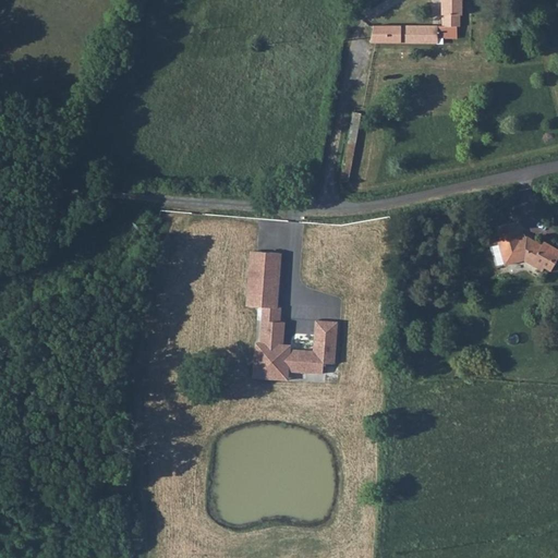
[(441,0),(443,15),(443,25),(451,25),(451,31),(457,31),(457,26),(459,26),(460,13),(461,13),(460,0),(441,0)]
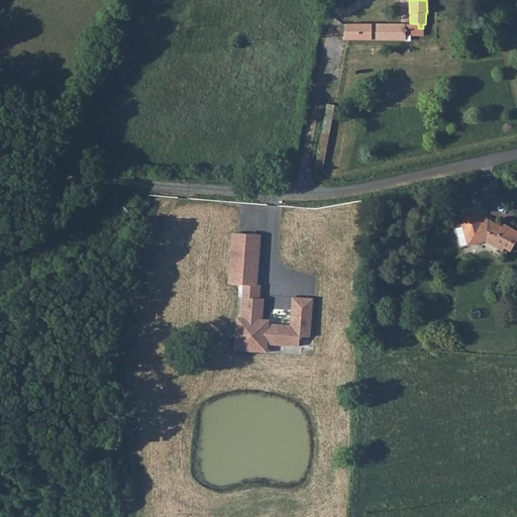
[(406,24),(406,36),(423,37),(423,28),(418,28),(418,23),(410,23),(406,24)]
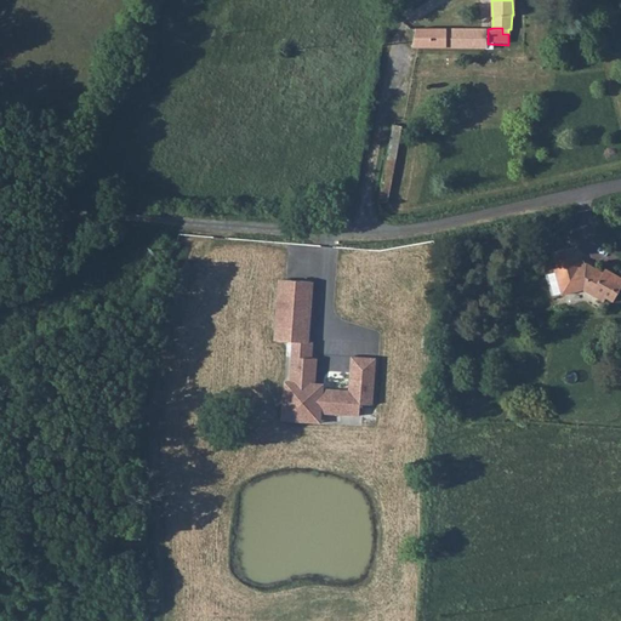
[(415,29),(412,47),(486,47),(488,44),(488,29),(415,29)]
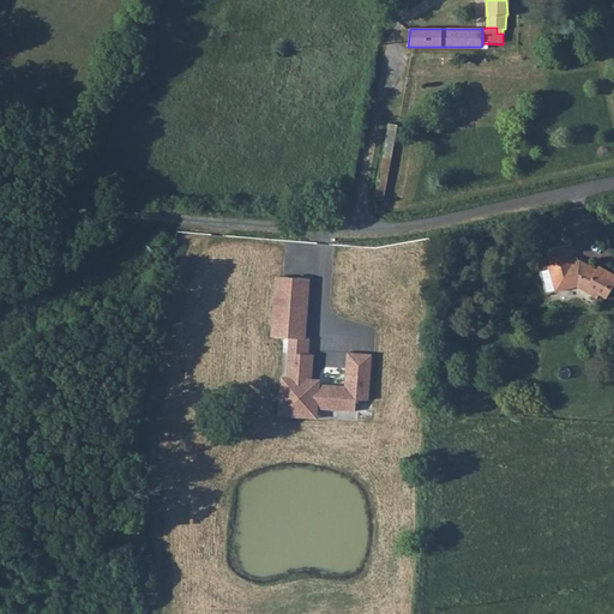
[(567,241),(548,246),(553,262),(549,262),(551,268),(557,289),(577,284),(597,296),(600,293),(607,295),(613,284),(613,282),(613,272),(600,265),(597,268),(582,258),(573,260),(567,241)]
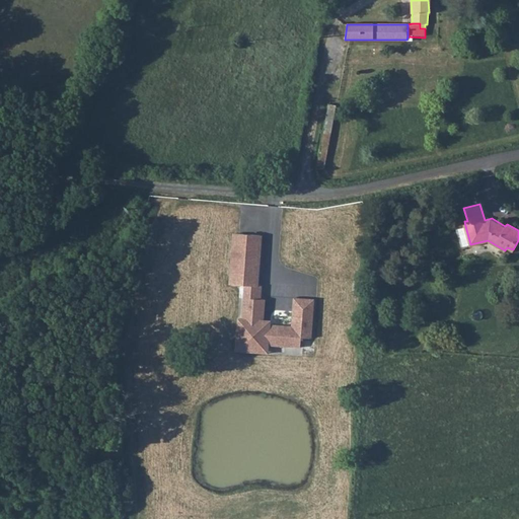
[(240,285),(255,286),(256,285),(260,235),(234,233),(231,284),(240,285)]
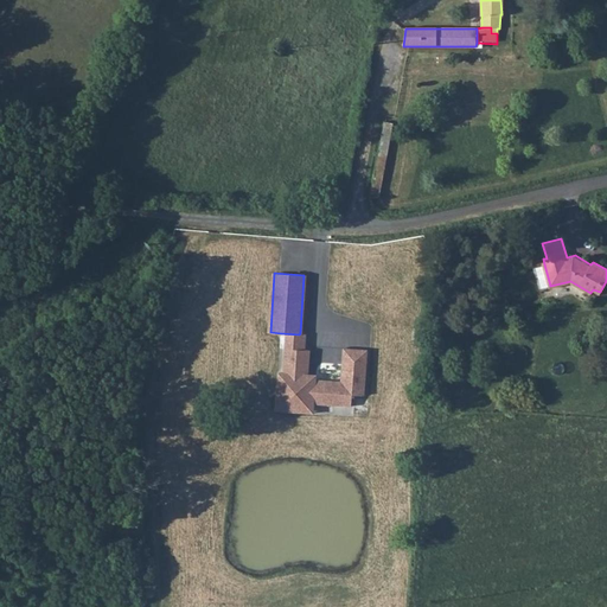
[(287,349),(305,350),(306,334),(300,333),(299,334),(281,333),(275,410),(313,413),(313,409),(294,408),(295,394),(281,393),(282,372),(286,372),(287,349)]
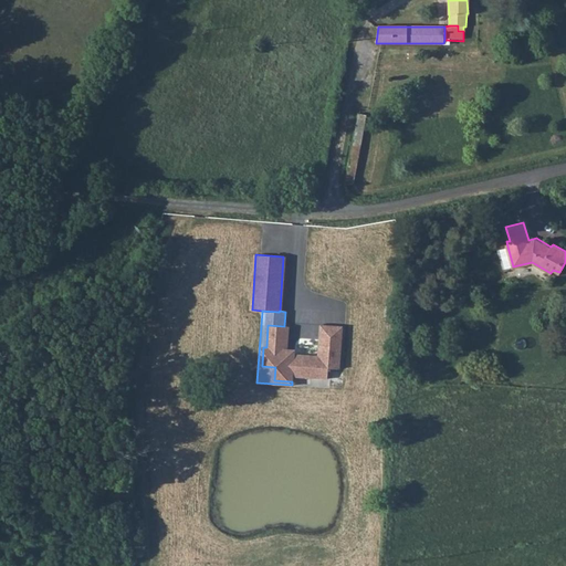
[(284,326),(268,325),(266,347),(263,347),(262,366),(275,367),(274,380),(292,381),(293,376),(327,379),(328,368),(339,369),(341,341),(320,339),(318,356),(294,354),(286,354),(286,349),(289,326),(284,326)]
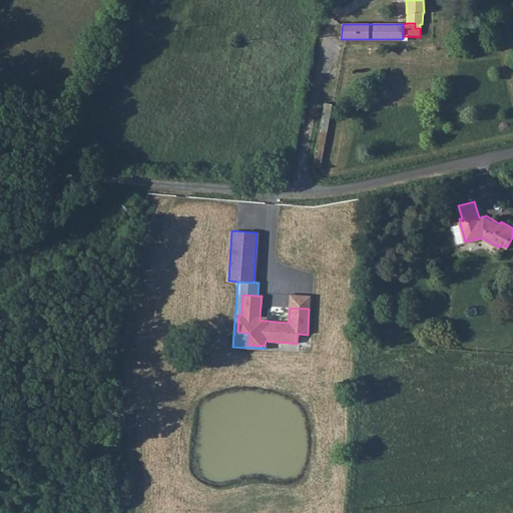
[(290,308),(309,309),(310,296),(291,295),(290,308)]
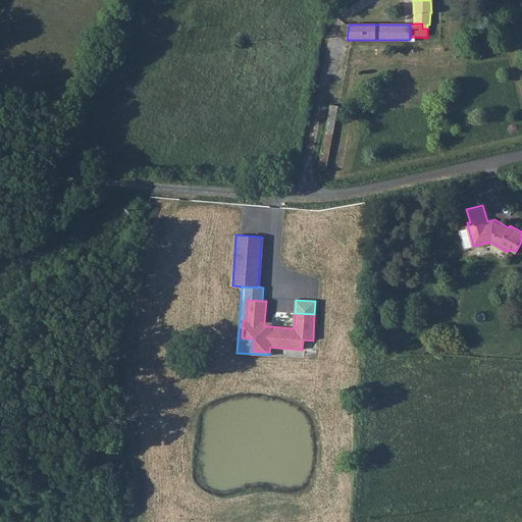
All buildings are outlined.
